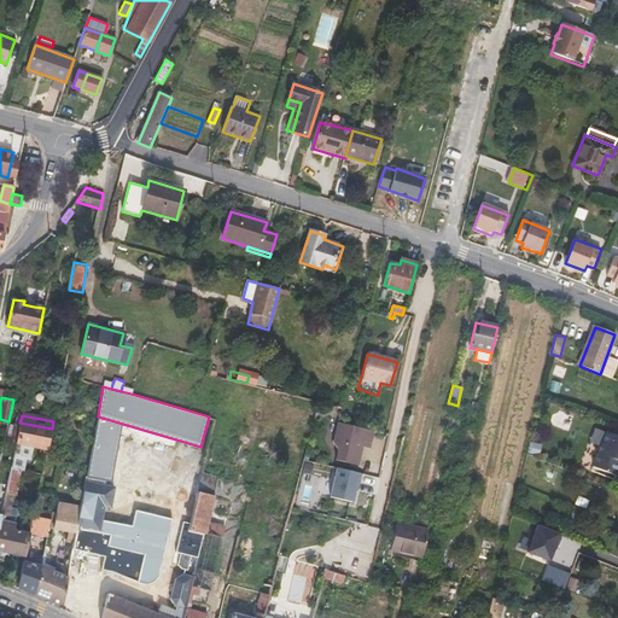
[(106,485),(118,423),(98,417),(86,481),(106,485)]
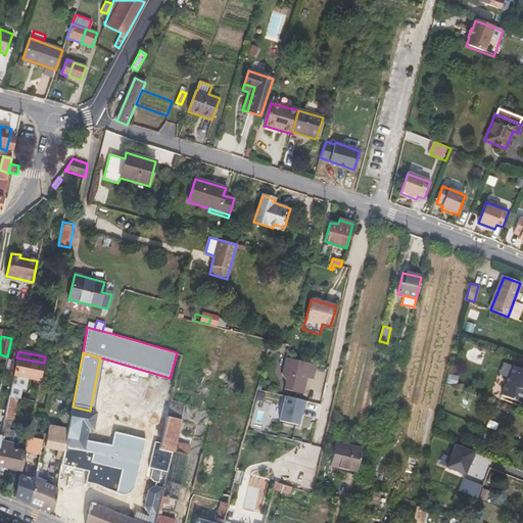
[(40,380),(44,363),(16,358),(9,397),(16,398),(18,399),(20,388),(25,388),(27,377),(40,380)]
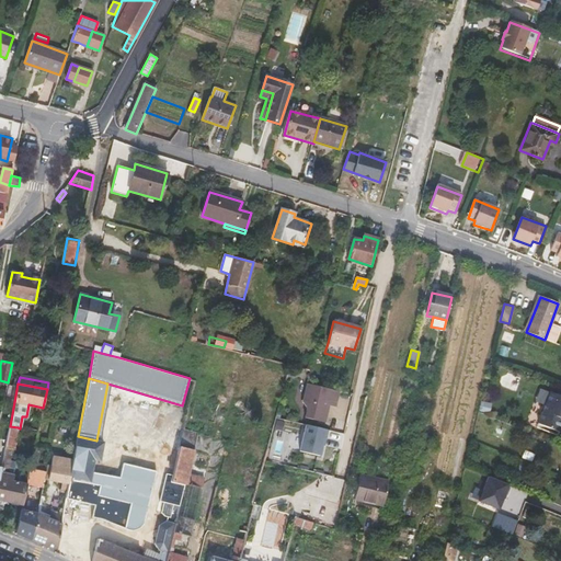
[(340,390),(308,384),(304,401),(309,403),(306,418),(327,422),(331,400),(338,402),(340,390)]
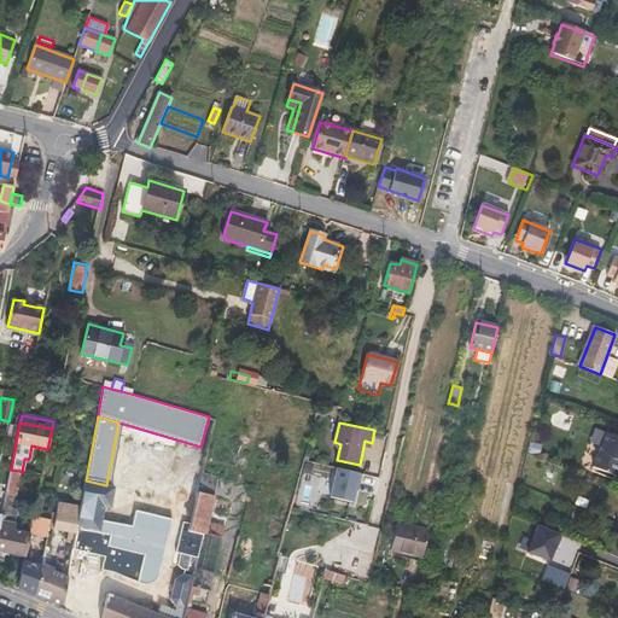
[(617,436),(606,432),(593,467),(616,476),(617,471),(617,436)]
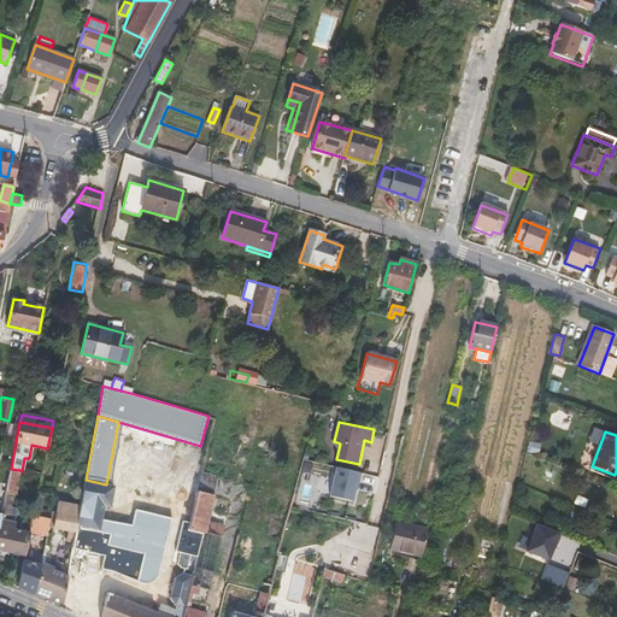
[(362,472),(338,468),(330,497),(353,501),(356,489),(357,482),(359,483),(362,472)]
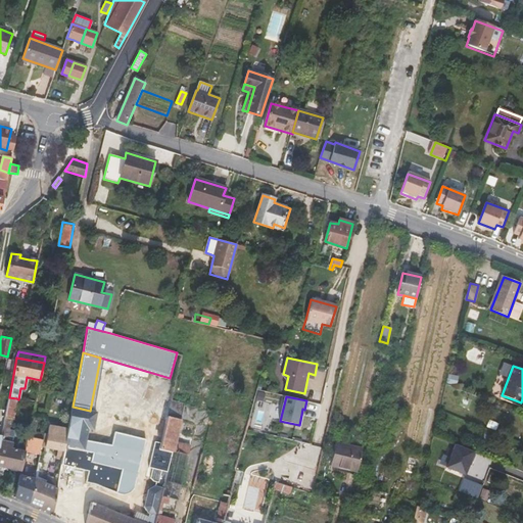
[(11,441),(7,440),(9,429),(11,418),(12,419),(16,398),(9,397),(1,436),(0,440),(0,466),(4,468),(20,471),(25,452),(25,450),(12,448),(13,442),(11,441)]
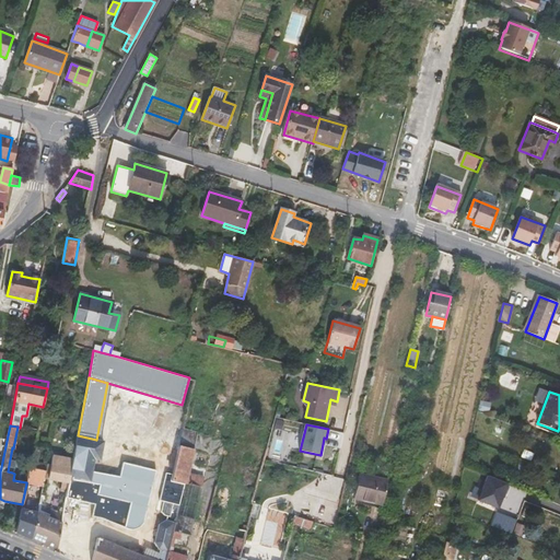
[(203,478),(187,474),(197,433),(183,430),(172,474),(171,481),(185,485),(182,494),(173,532),(190,535),(203,478)]
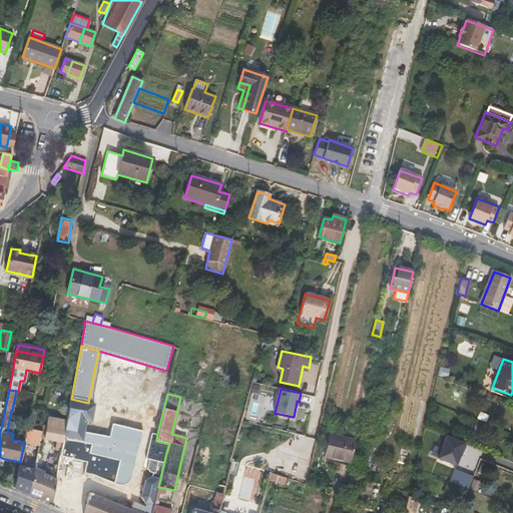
[(83,473),(97,475),(116,484),(124,485),(130,480),(142,432),(112,424),(109,437),(85,432),(86,420),(92,421),(95,405),(88,403),(71,399),(67,422),(62,449),(61,450),(60,456),(79,459),(85,461),(83,473)]
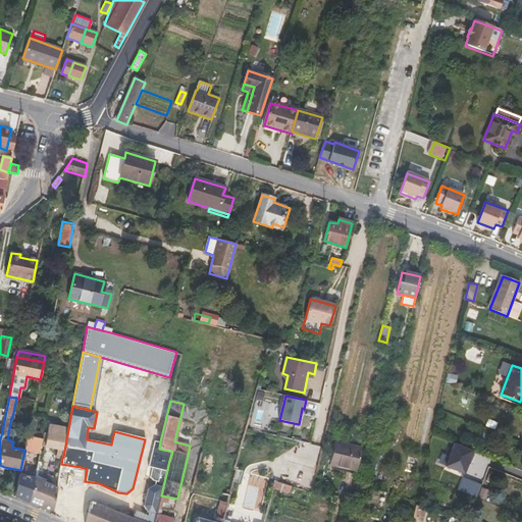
[(58,450),(56,457),(62,458),(63,457),(68,429),(49,425),(45,447),(58,450)]
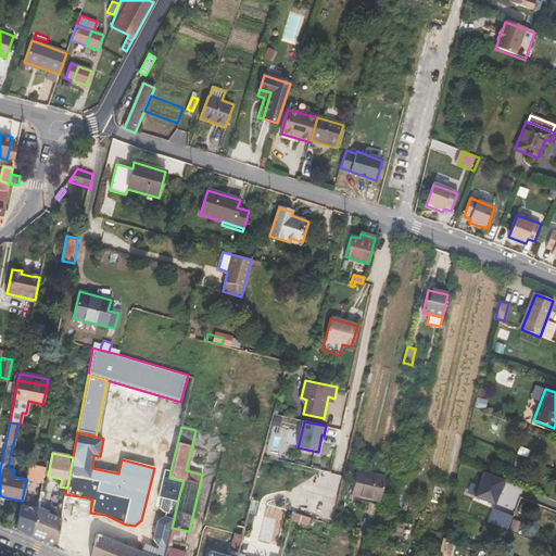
[(45,468),(29,464),(26,479),(26,480),(41,483),(43,475),(45,468)]
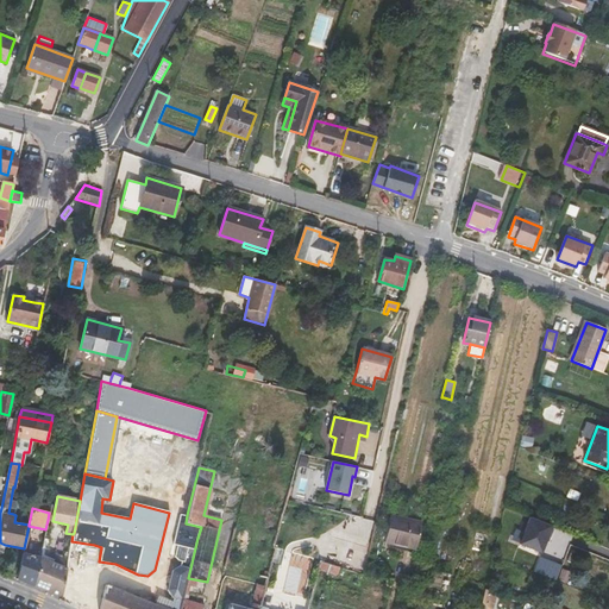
[(111,586),(105,586),(99,608),(181,608),(183,601),(188,578),(198,538),(201,527),(186,523),(187,515),(180,514),(174,544),(177,545),(175,557),(181,562),(180,566),(171,570),(167,590),(171,598),(173,598),(173,601),(170,608),(167,608),(155,606),(126,594),(111,586)]
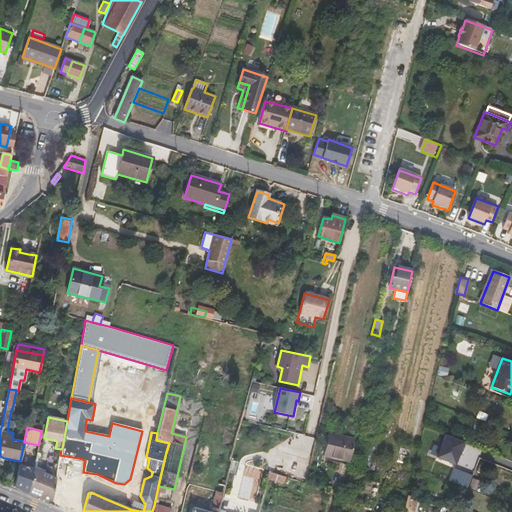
[(350,458),(354,440),(328,434),(323,455),(332,457),(332,455),(350,458)]
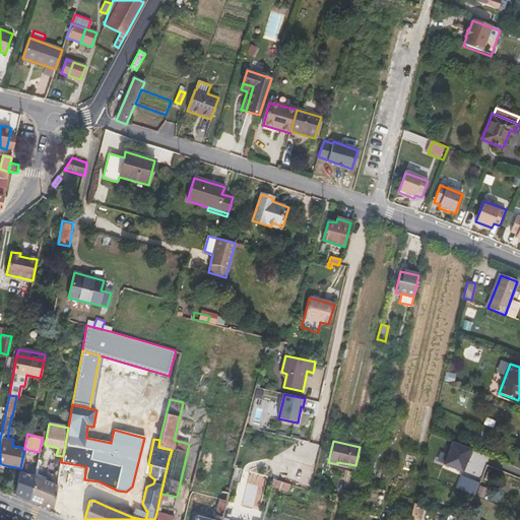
[(443,464),(461,471),(470,450),(452,442),(443,464)]
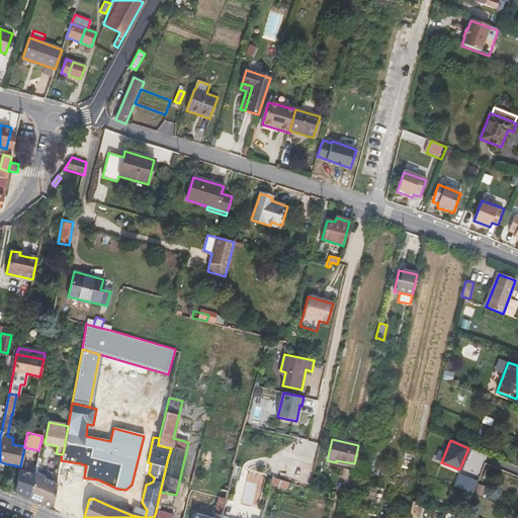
[(19,469),(14,493),(29,500),(34,473),(19,469)]
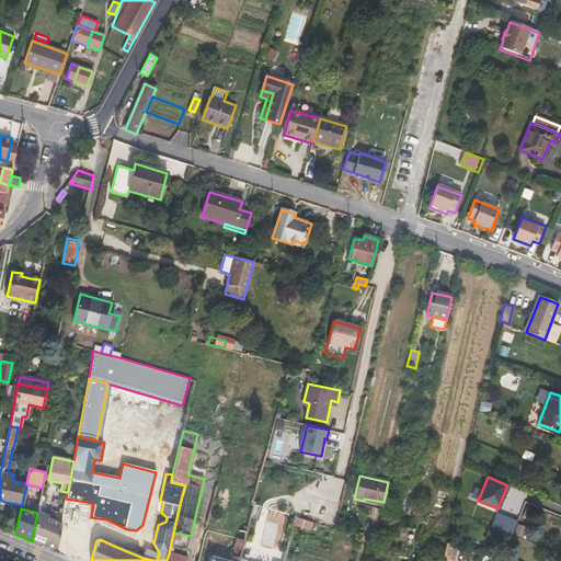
[(53,512),(52,519),(37,513),(32,541),(56,551),(60,529),(61,525),(65,508),(61,508),(60,513),(53,512)]
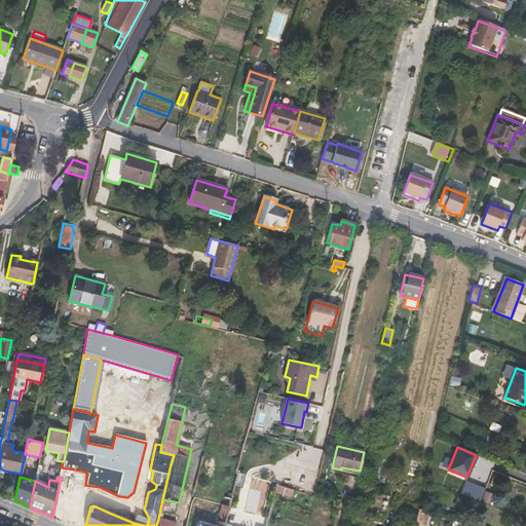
[(196,525),(223,525),(224,524),(231,498),(223,497),(216,525),(211,525),(198,523),(196,525)]
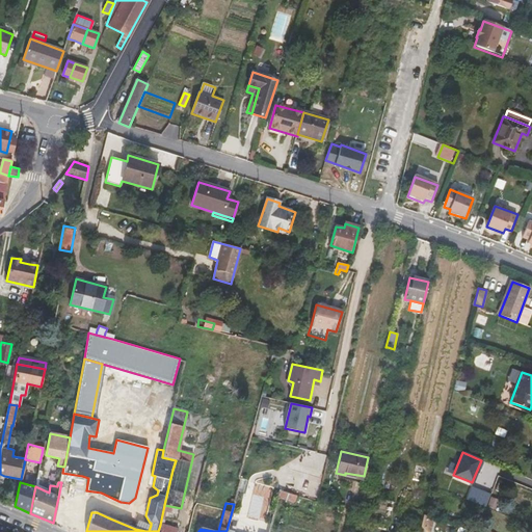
[(420,523),(429,527),(433,517),(422,513),(420,523)]
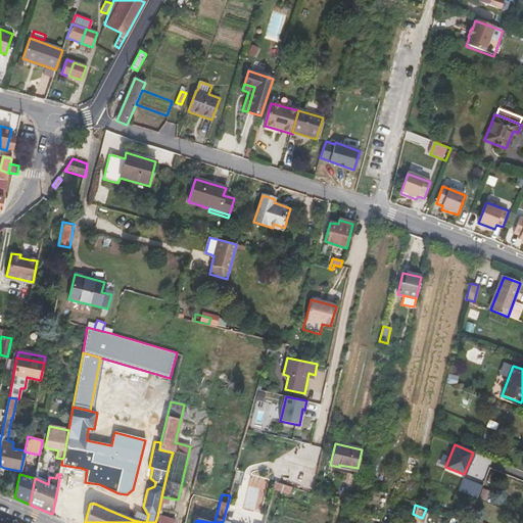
[(146,522),(148,516),(126,508),(110,506),(108,510),(133,520),(143,522),(146,522)]
